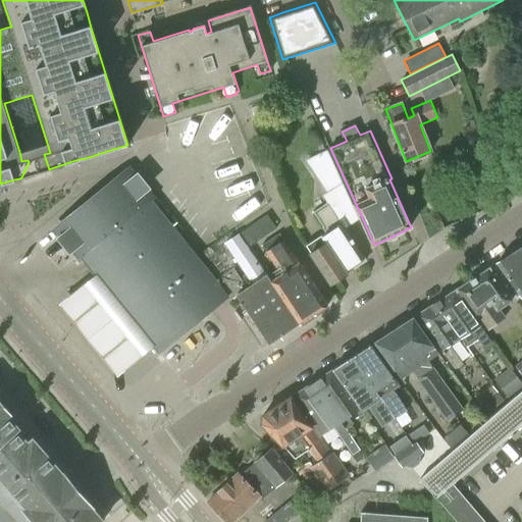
[(313,213),(327,233),(322,237),(320,235),(305,245),(311,254),(331,284),(348,273),(346,270),(364,258),(344,229),(341,224),(337,219),(340,217),(353,208),(343,184),(327,150),(305,161),(317,177),(322,175),(330,192),(328,194),(325,196),(329,202),(313,213)]
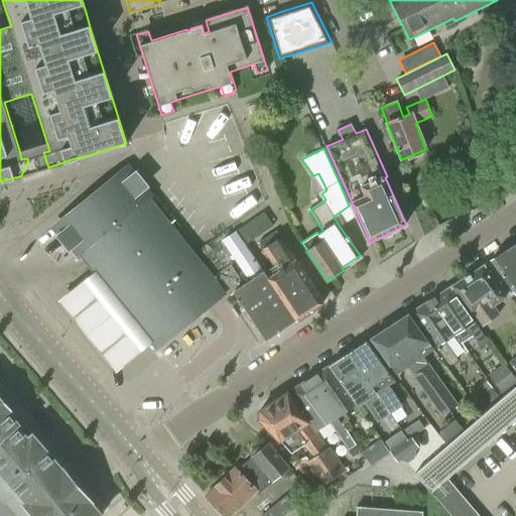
[(82,254),(82,255),(151,200),(133,177),(122,175),(63,222),(63,234),(81,255),(82,254)]
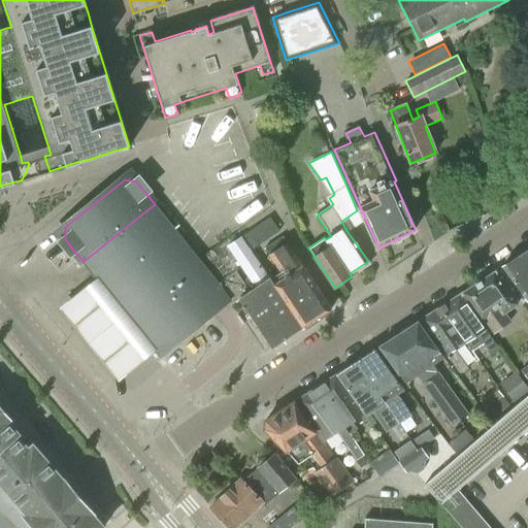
[(155,204),(84,261),(91,269),(102,284),(161,356),(218,310),(232,299),(199,258),(155,204)]
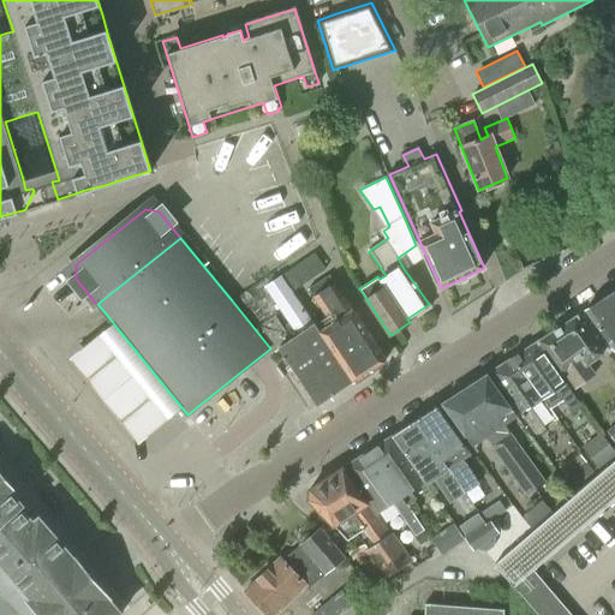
[(282,274),(293,291),(324,269),(315,252),(282,274)]
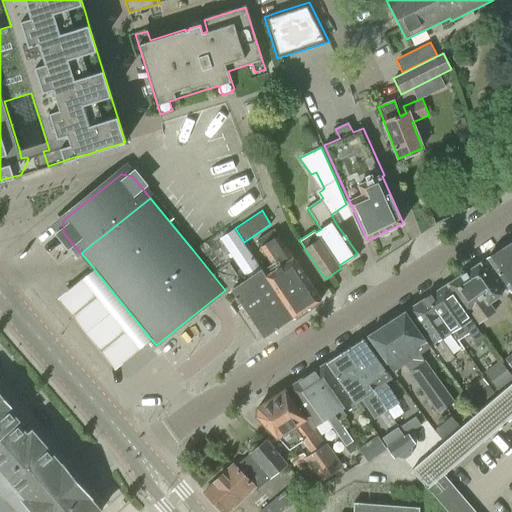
[(219,238),(221,241),(247,280),(242,283),(228,263),(213,275),(228,293),(232,290),(265,338),(294,318),(262,270),(260,272),(241,244),(244,242),(235,228),(219,238)]
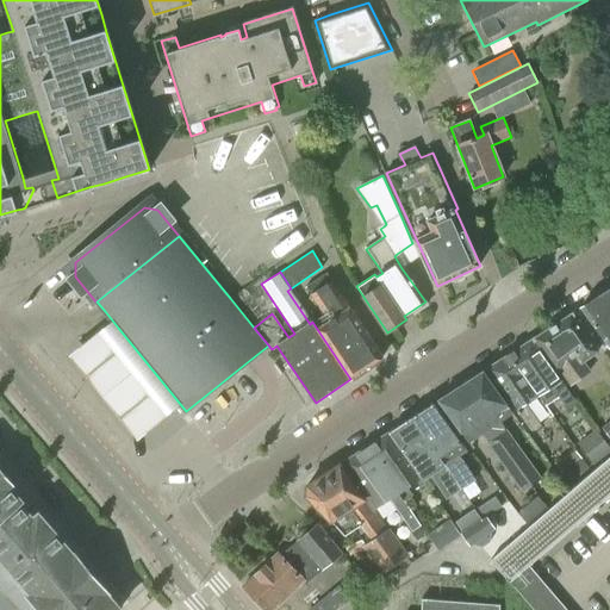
[(311,294),(329,322),(317,329),(352,379),(383,358),(330,281),(311,294)]
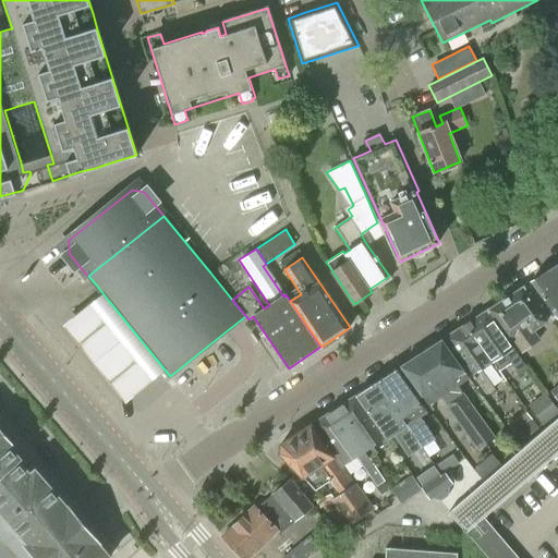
[(557,282),(549,270),(532,282),(557,317),(557,282)]
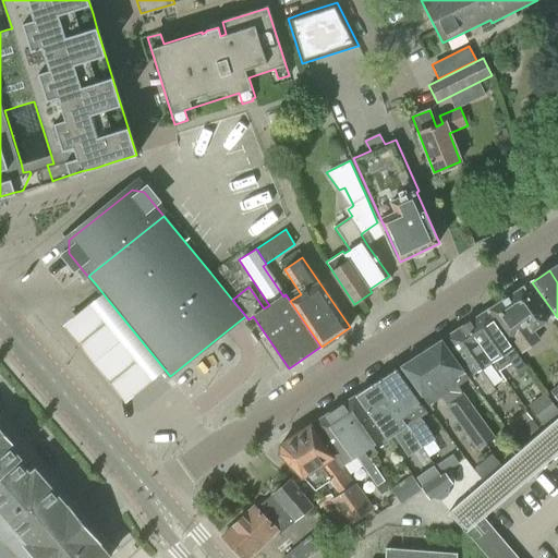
[(512,338),(522,351),(541,340),(533,330),(547,322),(523,288),(487,310),(510,340),(512,338)]
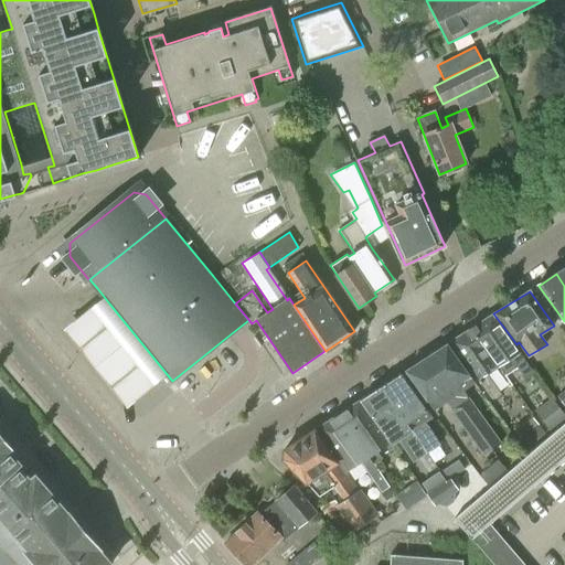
[(172,381),(109,304),(67,339),(129,415),(172,381)]
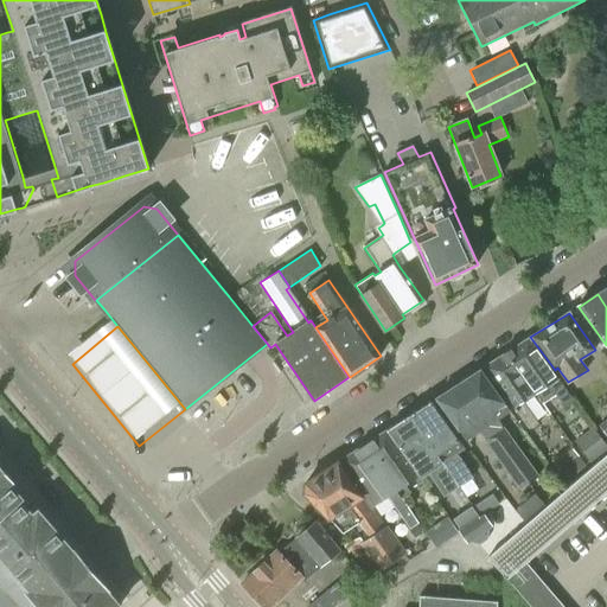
[(529,337),(506,353),(535,394),(536,393),(543,403),(555,394),(564,407),(574,400),(557,378),(529,337)]
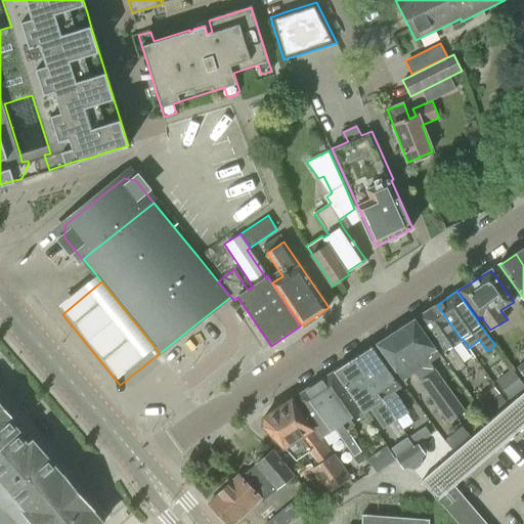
[(462,340),(437,305),(419,317),(443,353),(456,370),(465,364),(452,347),(462,340)]
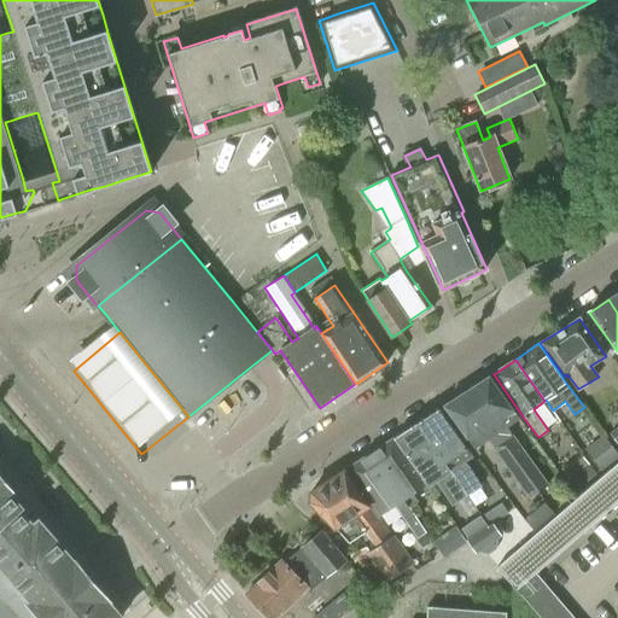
[(489,375),(467,390),(509,452),(519,464),(538,491),(548,484),(507,426),(518,418),(489,375)]
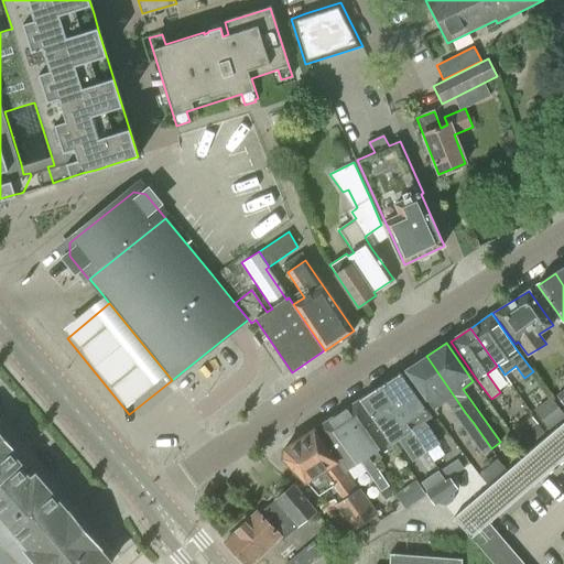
[(465,412),(426,356),(405,370),(433,409),(445,401),(483,455),(491,448),(474,423),(465,412)]
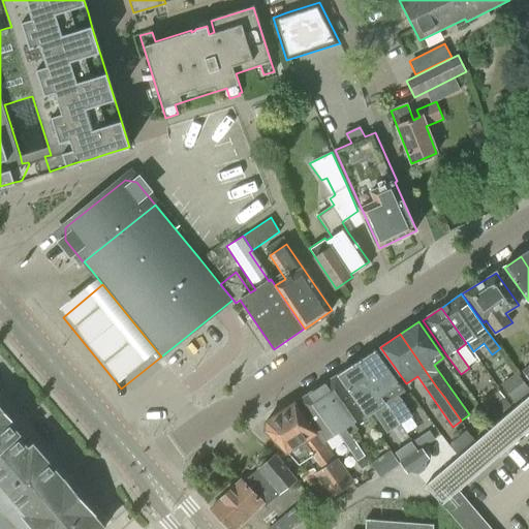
[(376,350),(358,363),(399,423),(411,414),(398,395),(404,392),(376,350)]
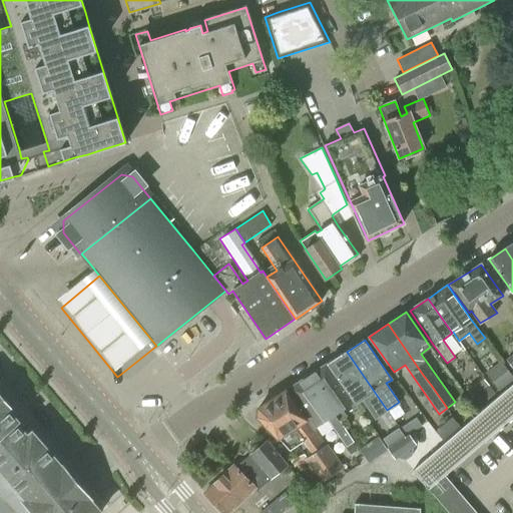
[(387,410),(347,352),(329,364),(356,403),(362,399),(376,419),(387,410)]
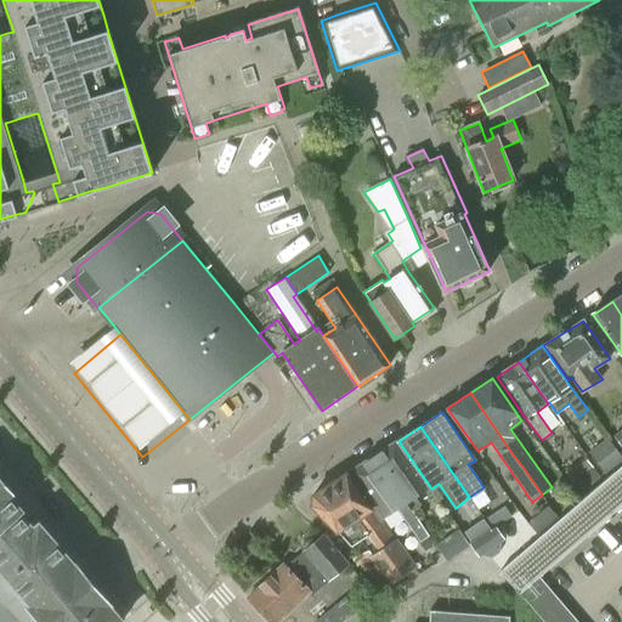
[(396,441),(373,458),(412,510),(420,505),(416,497),(429,487),(396,441)]
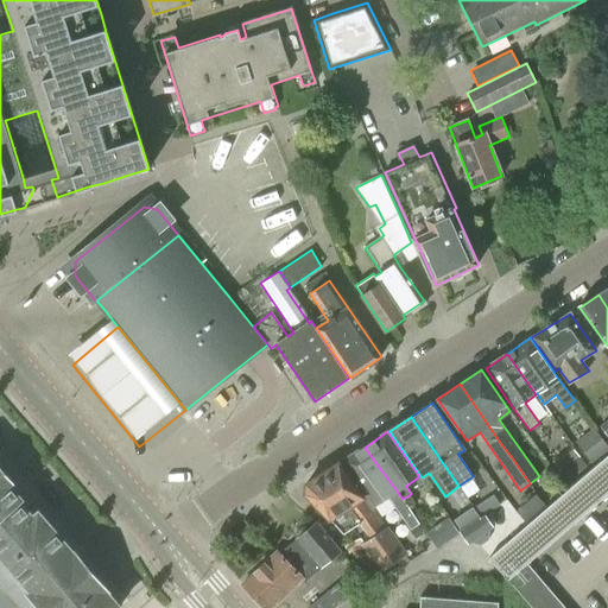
[(572,447),(553,461),(568,481),(587,468),(572,447)]
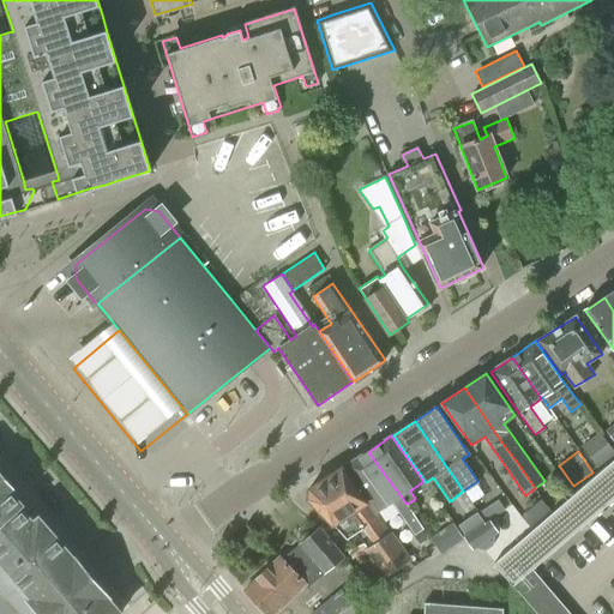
[(407,504),(368,452),(348,467),(378,511),(392,503),(415,535),(423,529),(407,505),(407,504)]
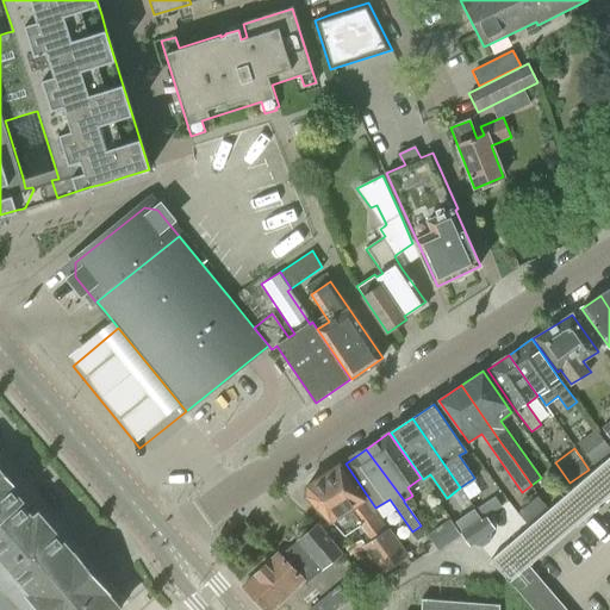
[(567,609),(528,564),(609,493),(609,456),(491,560),(509,582),(533,609),(567,609)]
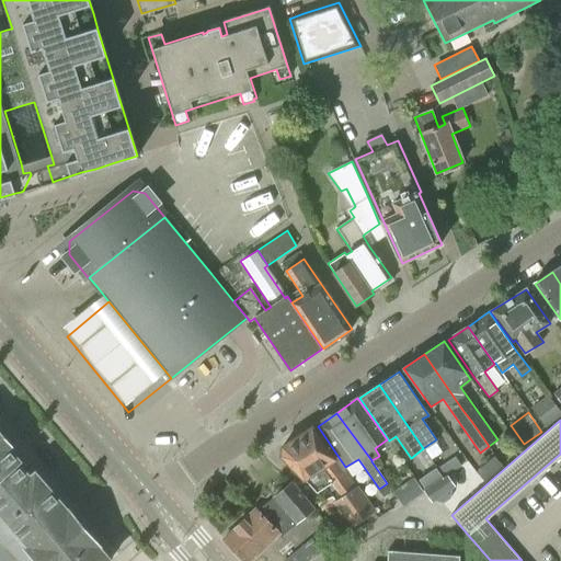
[(313,427),(282,448),(283,456),(305,480),(317,493),(331,483),(342,496),(332,503),(351,529),(377,512),(357,485),(357,487),(335,459),(313,427)]
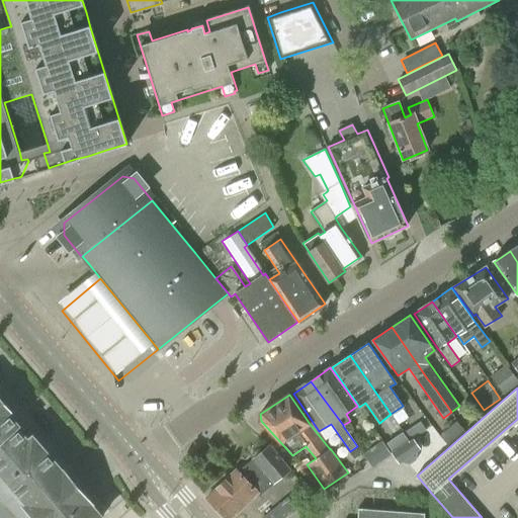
[(0,475),(25,505),(24,506),(34,517),(100,517),(101,517),(32,438),(27,442),(14,427),(16,425),(5,413),(6,412),(0,404),(0,475)]
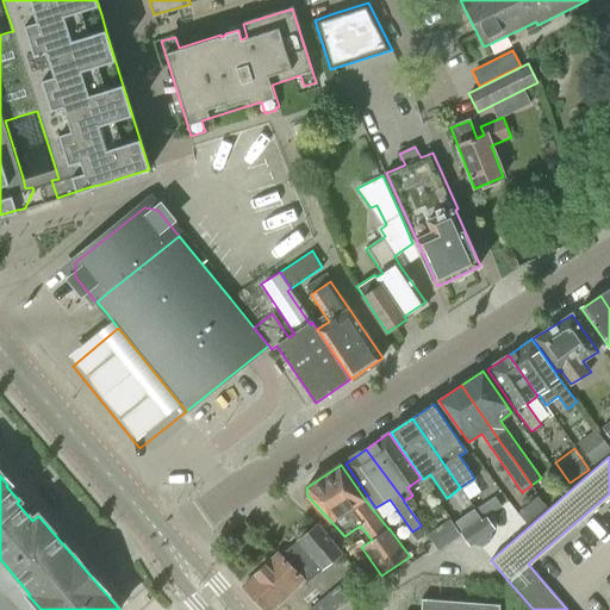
[(522,509),(528,518),(549,504),(543,496),(522,509)]
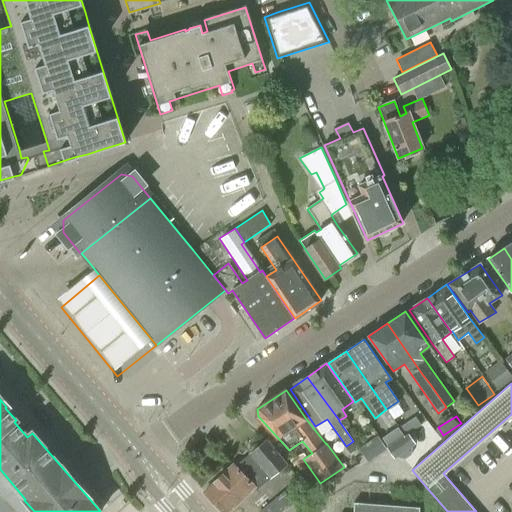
[(406,425),(386,434),(397,458),(418,448),(406,425)]
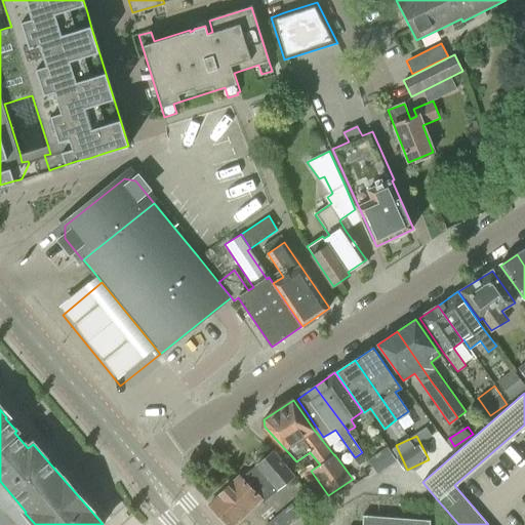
[(396,461),(387,447),(367,459),(377,474),(396,461)]
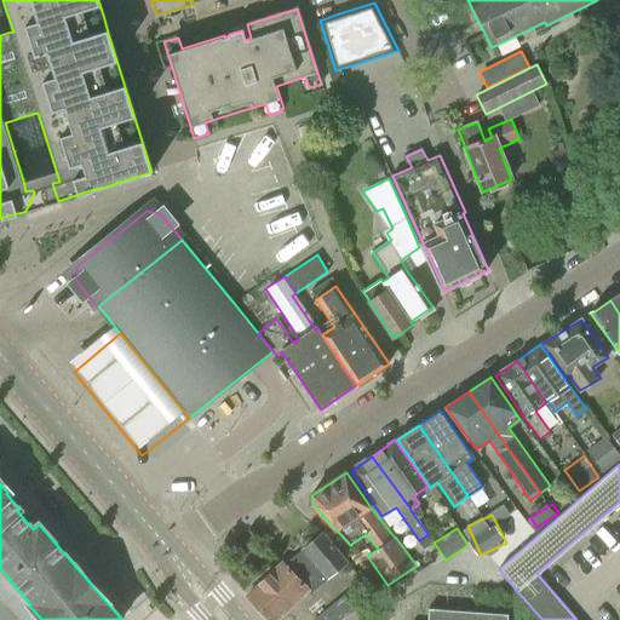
[(322,533),(305,547),(331,577),(348,562),(322,533)]
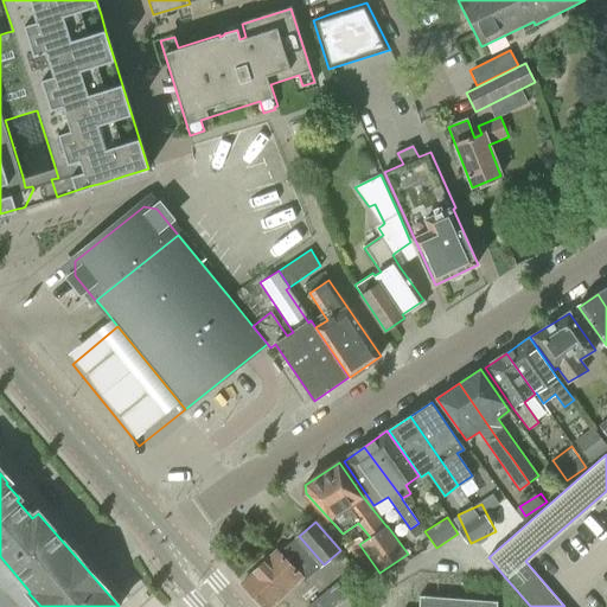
[(324,564),(299,536),(282,550),(307,579),(324,564)]
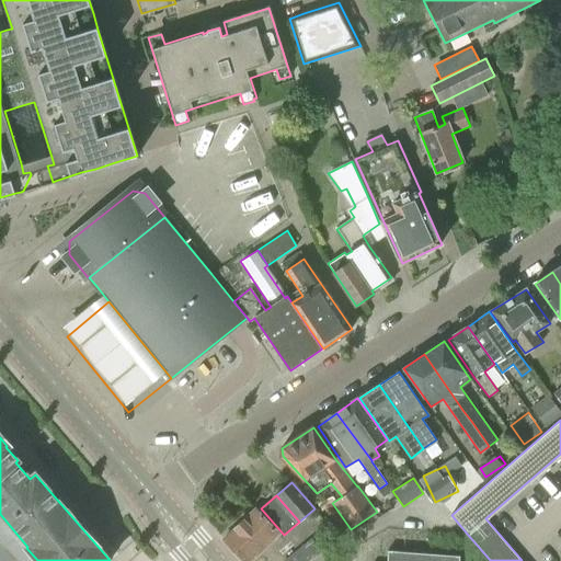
[(256,510),(225,540),(243,560),(250,560),(279,534),(256,510)]
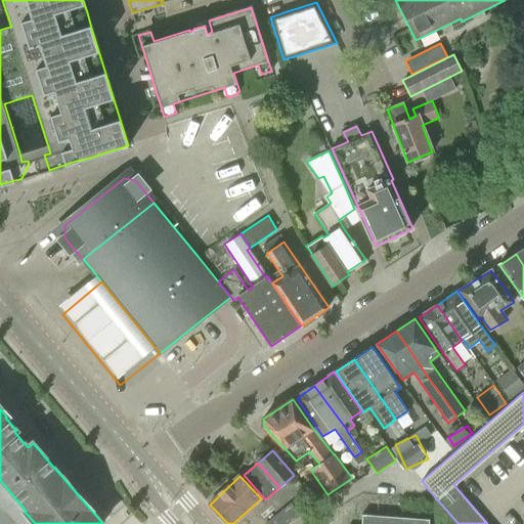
[(0,523),(35,523),(25,512),(26,511),(0,480),(0,523)]
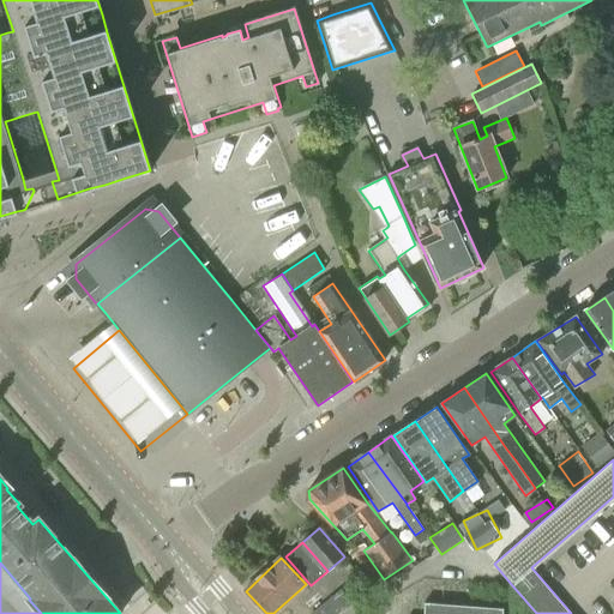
[(342,589),(312,613),(311,613),(330,613),(349,599),(342,589)]
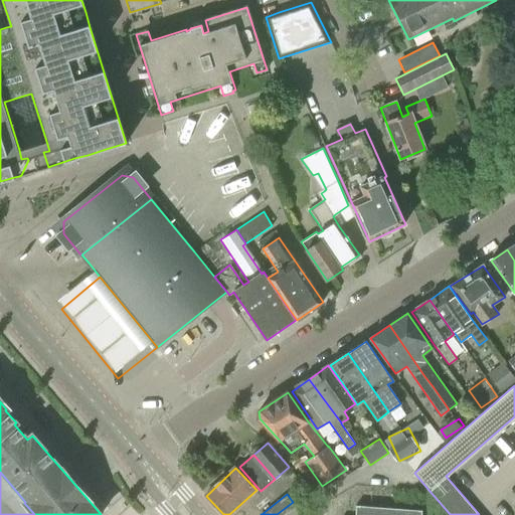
[(421,514),(422,511),(356,506),(355,514),(421,514)]
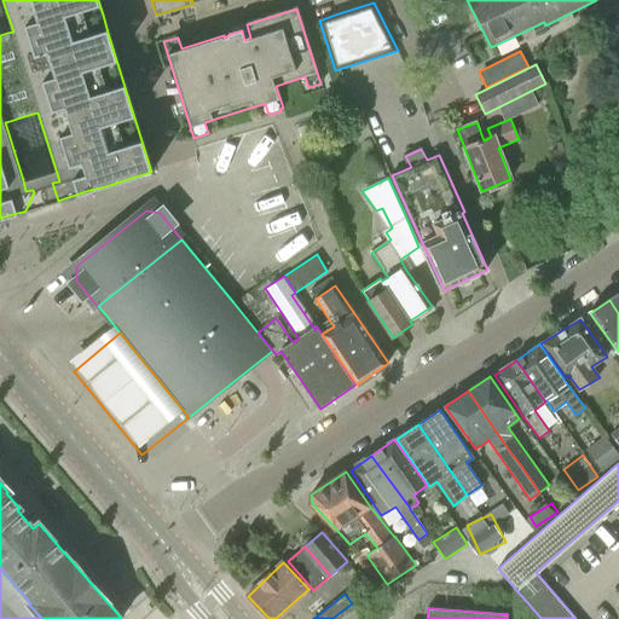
All buildings are outlined.
